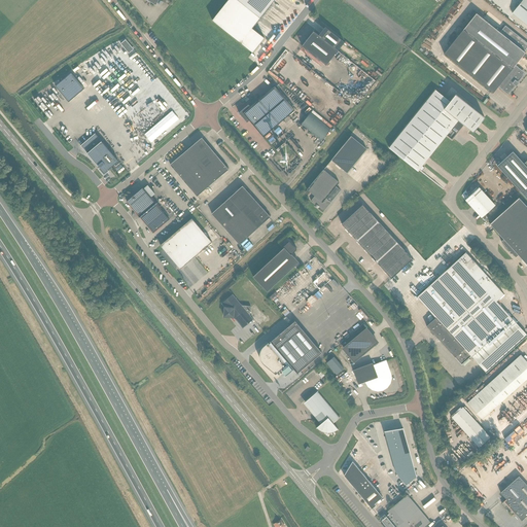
[(227,0),(212,21),(252,53),(265,38),(252,28),(275,0),(227,0)]
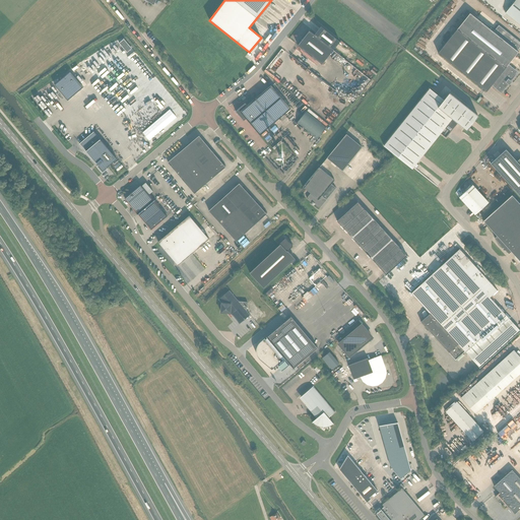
[(519,0),(515,0),(505,13),(519,24),(519,0)]
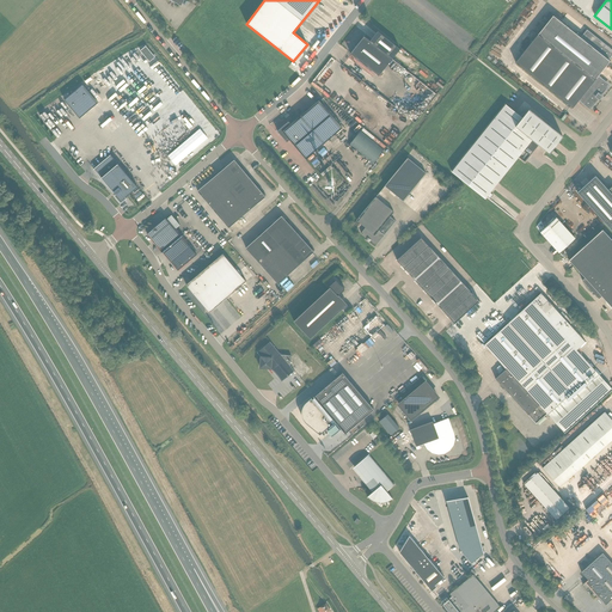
[(611,50),(587,31),(581,38),(554,16),(515,63),(573,109),(579,101),(587,108),(588,108),(591,108),(592,106),(598,99),(599,101),(603,97),(601,96),(607,89),(607,86),(607,85),(606,83),(598,77),(610,61),(609,60),(611,54),(611,50)]
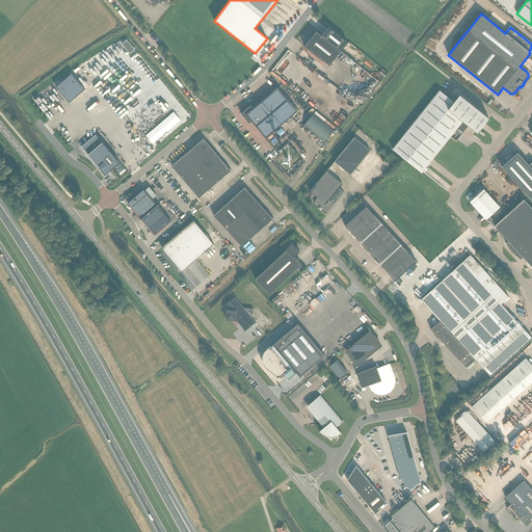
[(316,32),(304,47),(329,67),(341,51),(348,43),(328,27),(321,35),(316,32)]
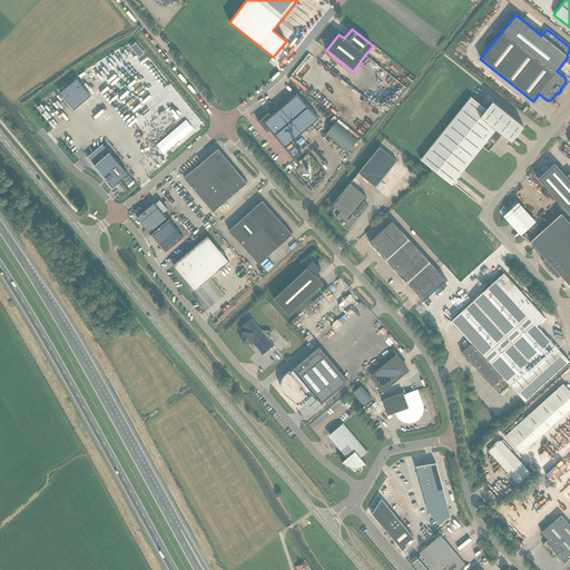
[(60,94),(75,110),(91,96),(77,79),(60,94)]
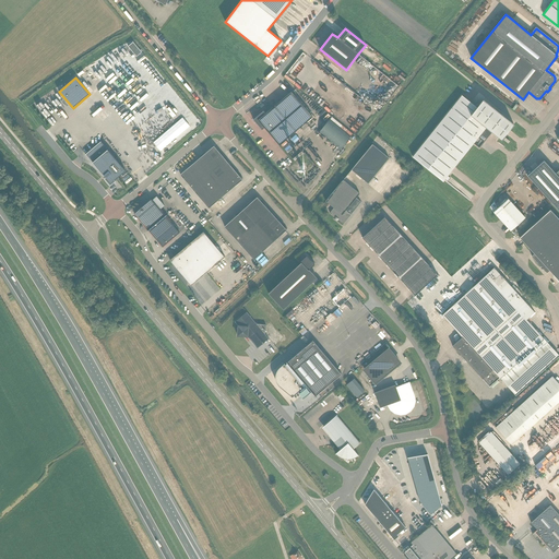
[(487,87),(492,92),(497,87),(491,82),(487,87)]
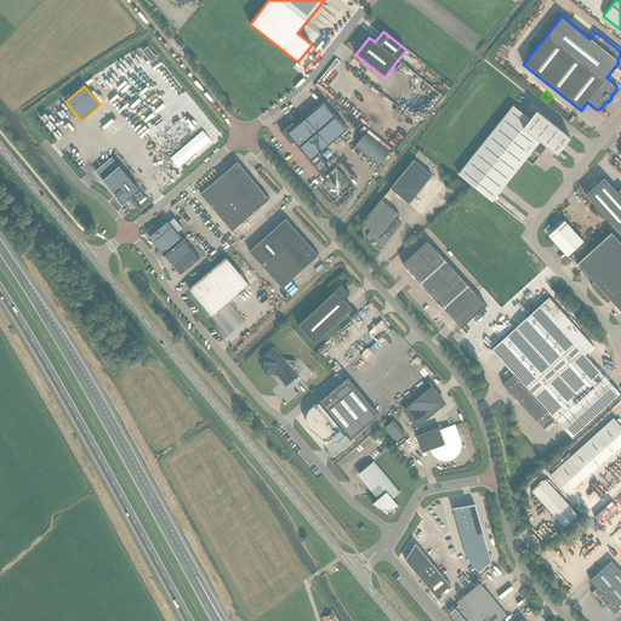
[(347,130),(324,102),(295,126),(292,123),(281,134),(291,144),(294,142),(311,161),(311,160),(346,131),(347,130)]
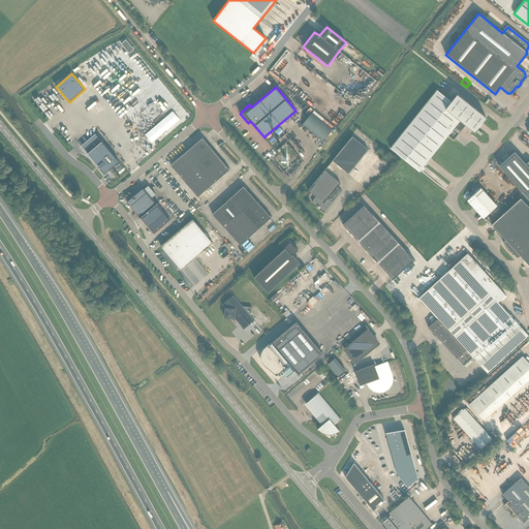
[(487,118),(458,95),(452,102),(437,91),(391,149),(419,172),(448,135),(454,139),(465,125),(475,132),(487,118)]
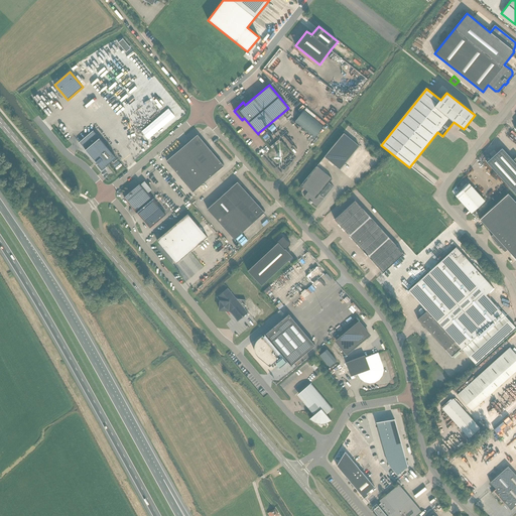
[(324,126),(304,110),(294,122),(314,138),(324,126)]
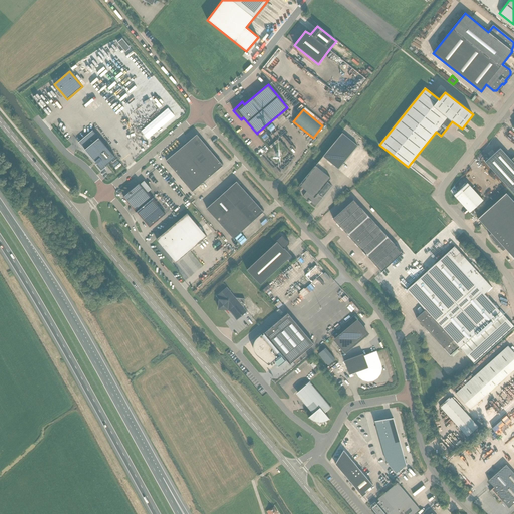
[(92,131),(78,142),(95,162),(97,163),(96,164),(101,171),(106,167),(105,166),(115,158),(92,131)]
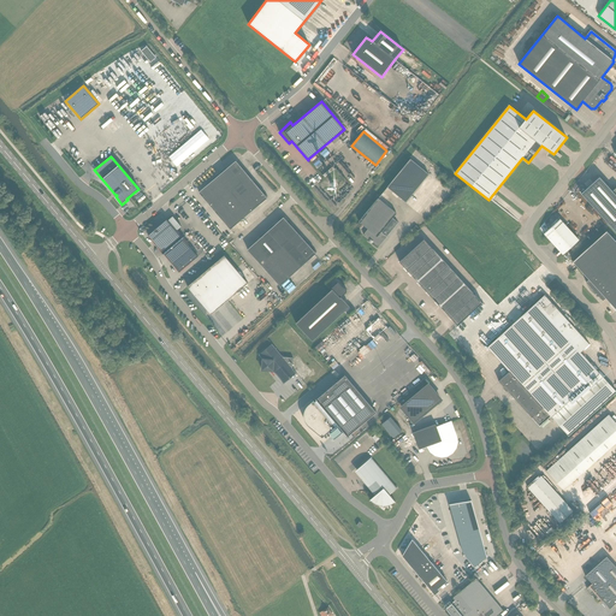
[(410,159),(386,187),(406,202),(428,173),(410,159)]
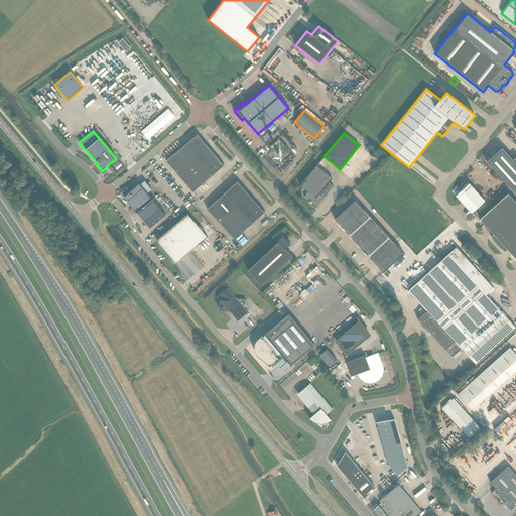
[(201,139),(198,135),(189,142),(188,141),(185,143),(186,144),(181,148),(180,147),(177,150),(178,151),(166,161),(192,191),(223,166),(223,165),(224,164),(222,162),(221,162),(217,157),(215,154),(214,155),(210,150),(211,149),(209,146),(208,147),(204,142),(205,142),(202,139),(201,139)]
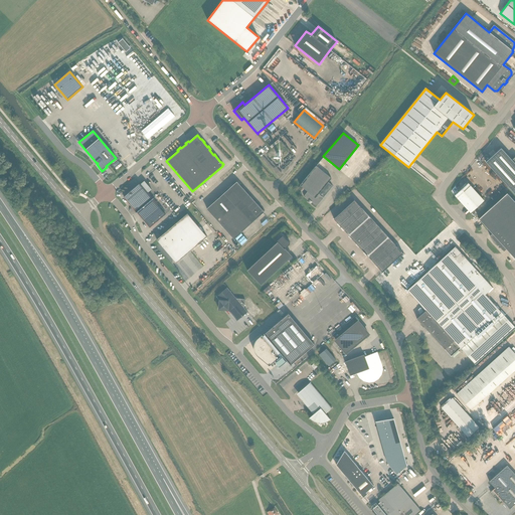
[(501,148),(486,162),(514,194),(514,193),(514,157),(512,160),(501,148)]
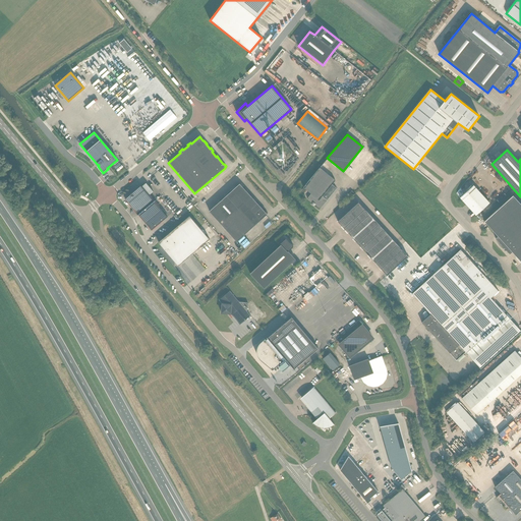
[(320,168),(303,187),(310,193),(307,197),(321,208),(337,187),(333,184),(335,181),(320,168)]
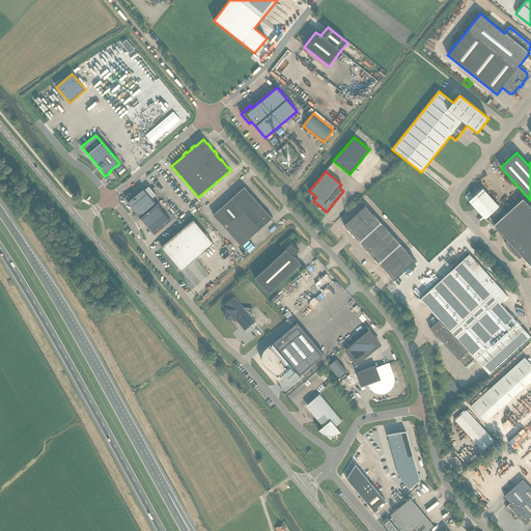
[(244,188),(213,216),(242,247),(273,218),(244,188)]
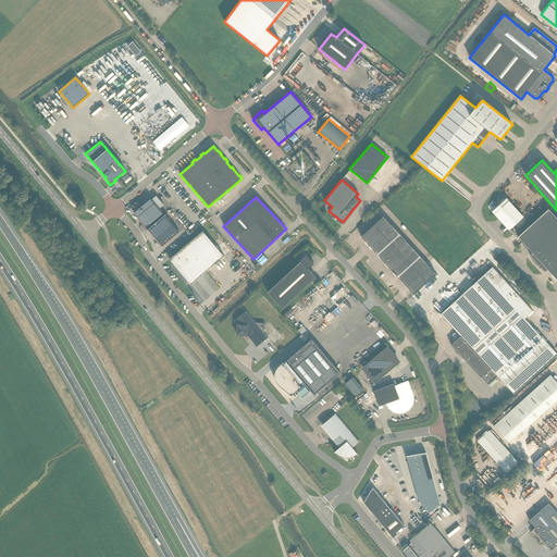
[(162,246),(178,232),(150,198),(134,212),(162,246)]
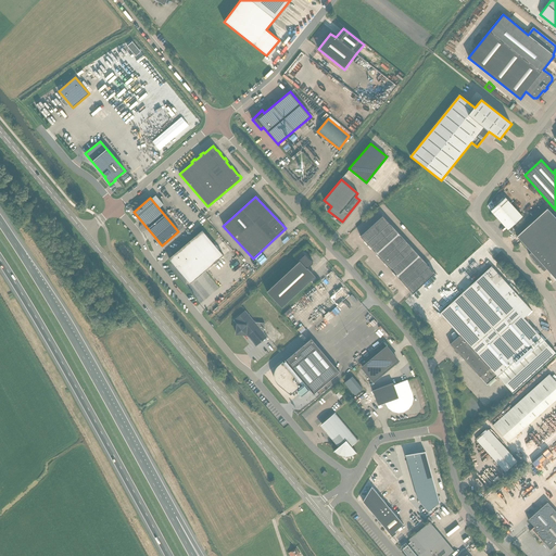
[(506,198),(491,211),(508,230),(522,217),(506,198)]
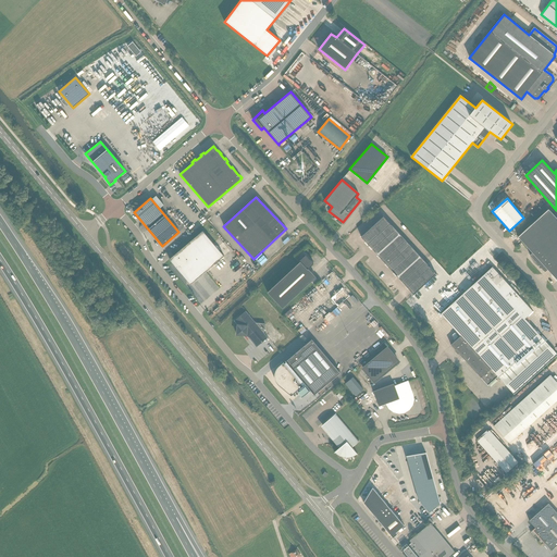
[(556,280),(556,219),(548,209),(518,237),(532,252),(530,256),(545,272),(547,270),(556,280)]
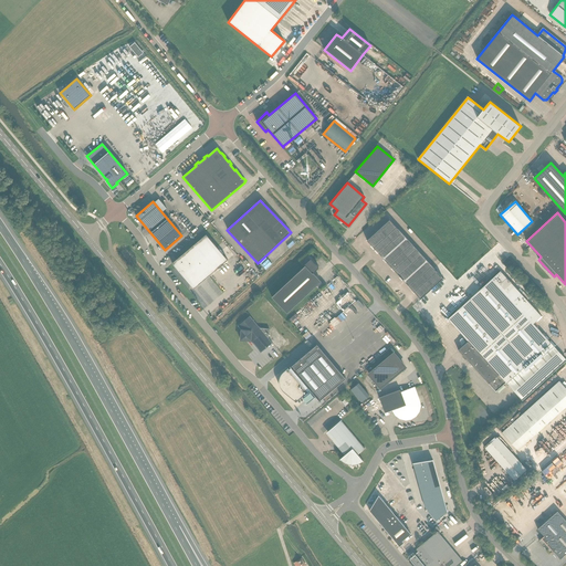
[(443,279),(389,220),(367,240),(420,299),(443,279)]
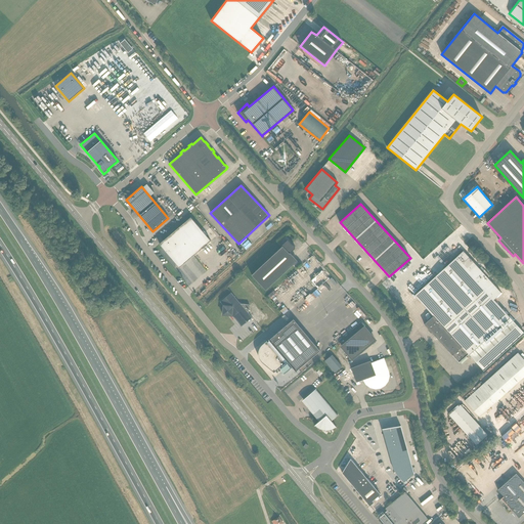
[(191,217),(160,243),(176,263),(183,263),(211,239),(191,217)]
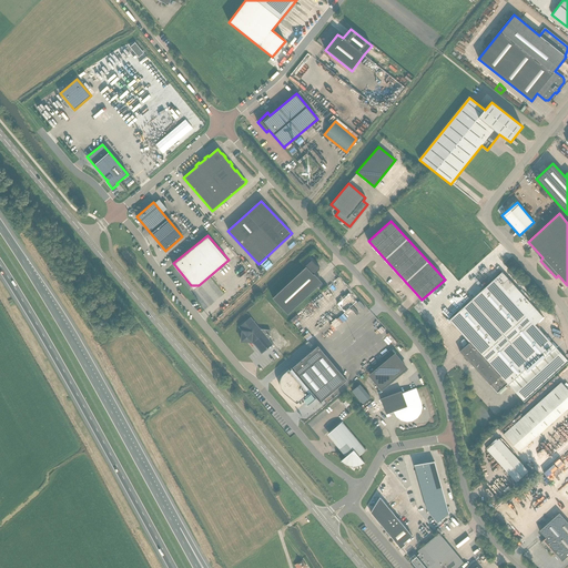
[(261,266),(267,272),(273,265),(266,260),(261,266)]
